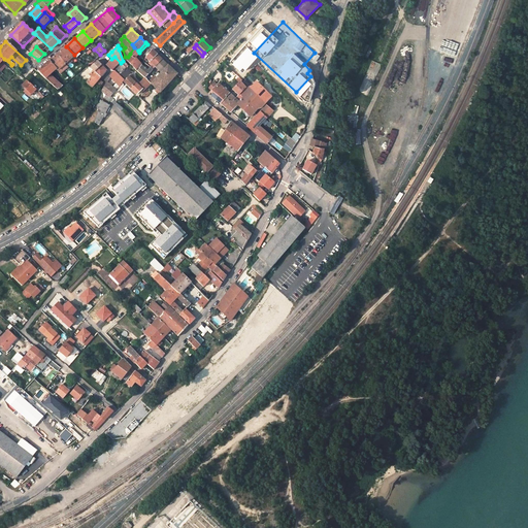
[(74,55),(66,46),(57,54),(66,64),(74,56),(74,55)]
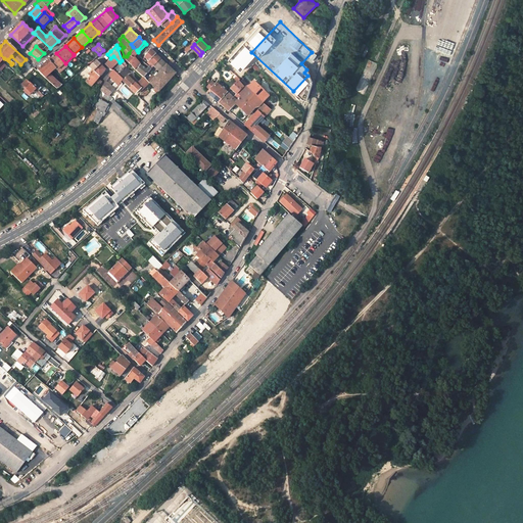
[(133,58),(138,52),(137,50),(133,47),(129,53),(133,58)]
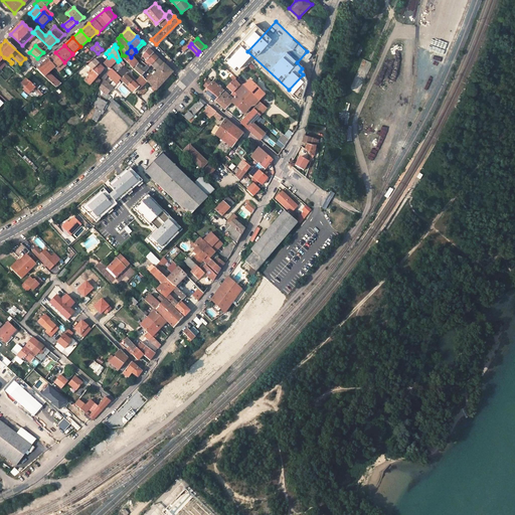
[(146,60),(153,52),(149,47),(142,56),(146,60)]
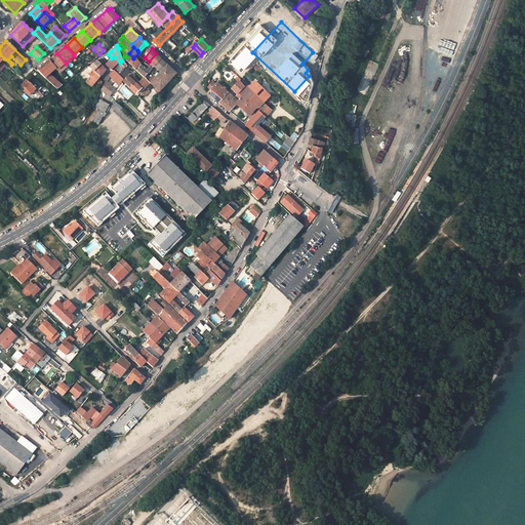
[(59,68),(66,64),(56,53),(48,61),(55,69),(57,71),(59,68)]
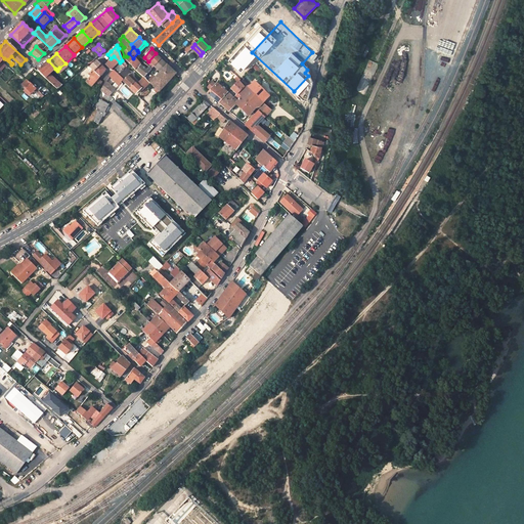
[(138,64),(133,58),(129,53),(127,56),(124,58),(130,64),(135,69),(138,64)]
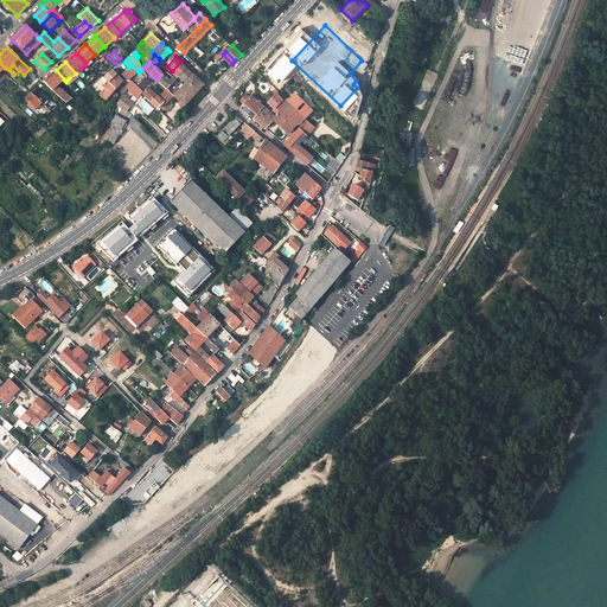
[(178,76),(186,68),(180,62),(172,71),(174,72),(172,77),(176,80),(177,78),(178,76)]
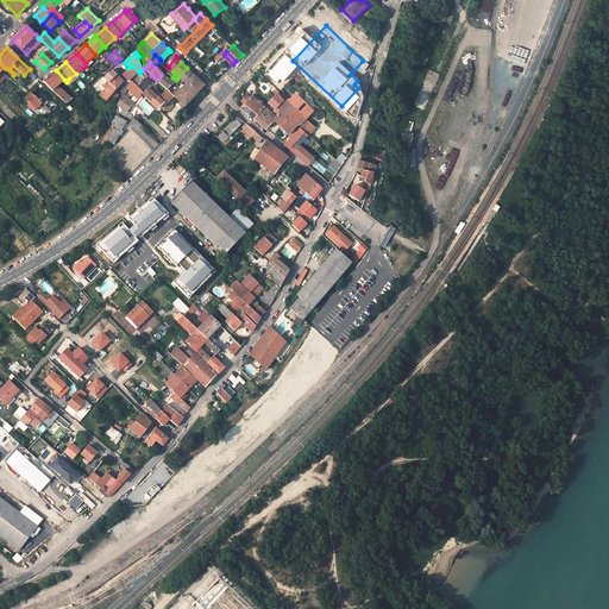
[(144,95),(151,86),(145,80),(139,73),(132,66),(129,68),(130,69),(124,74),(131,82),(127,88),(137,99),(142,93),(144,95)]
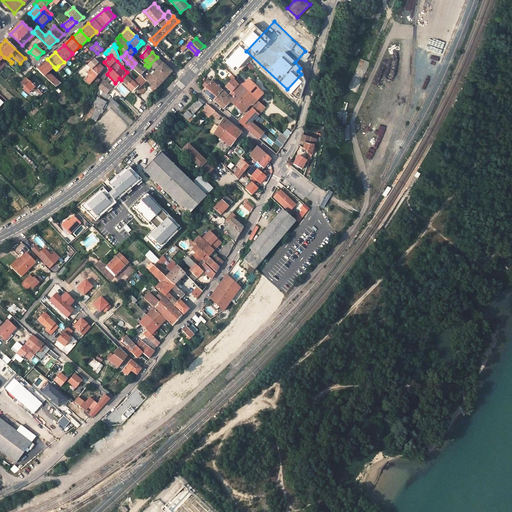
[(170,70),(157,57),(150,64),(156,71),(151,76),(148,73),(151,69),(149,66),(148,67),(141,76),(147,82),(155,90),(160,85),(158,83),(170,70)]
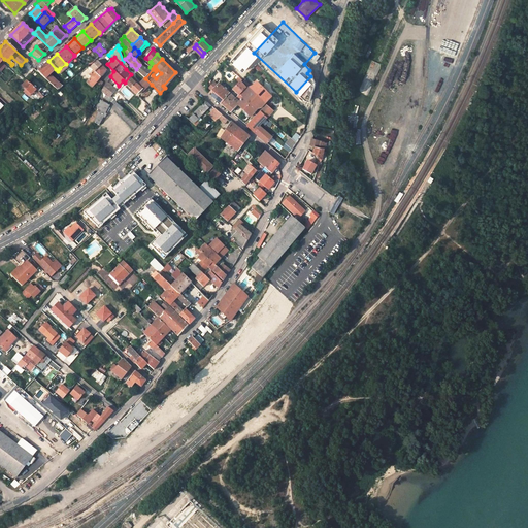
[(94,70),(95,71),(101,65),(102,64),(98,60),(92,66),(91,67),(94,70)]
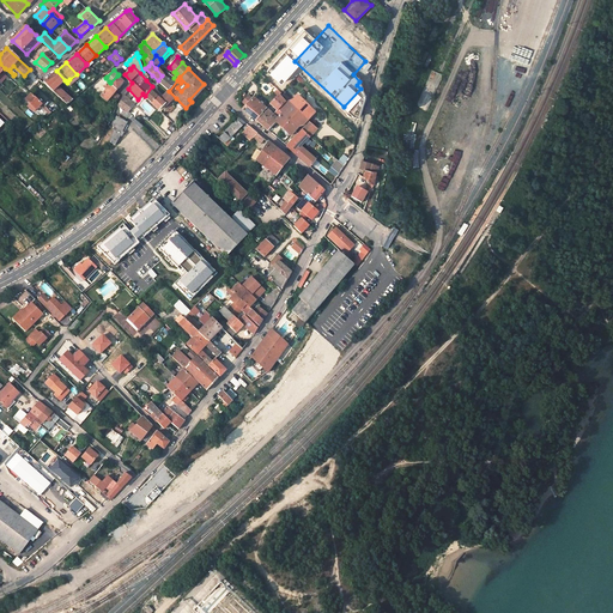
[(65,80),(56,71),(43,83),(67,104),(71,101),(58,86),(65,80)]
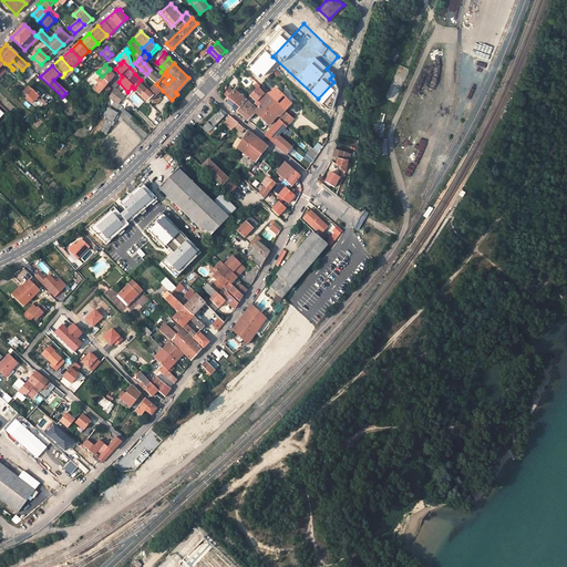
[(74,72),(71,69),(64,73),(68,78),(74,72)]
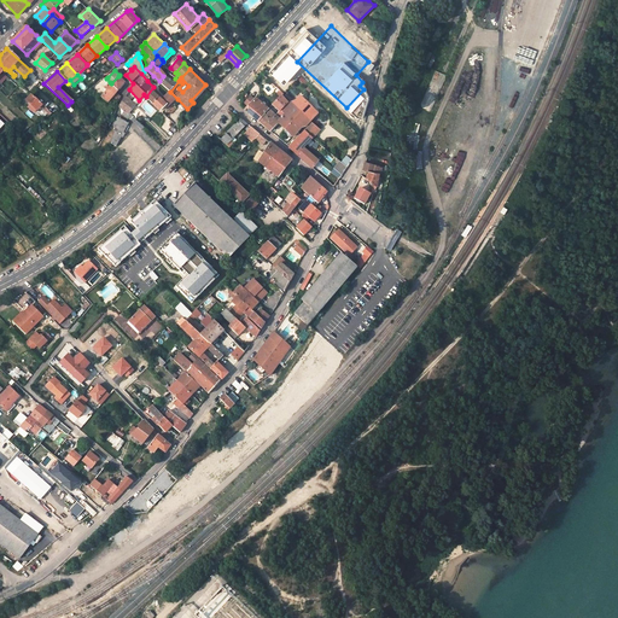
[(120,77),(118,76),(111,83),(117,89),(124,82),(120,77)]
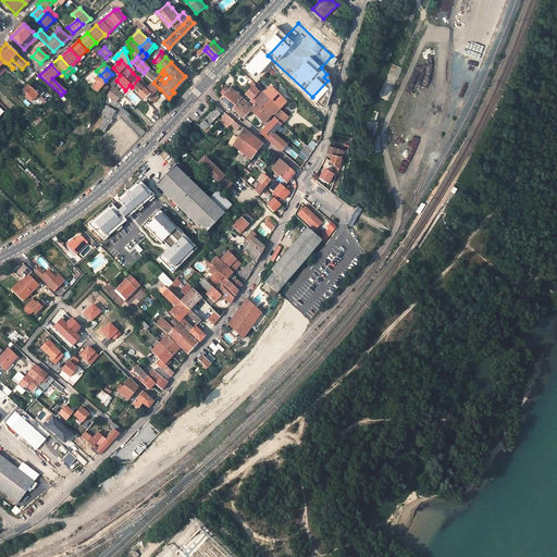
[(152,82),(153,83),(161,73),(158,71),(155,74),(149,69),(145,75),(152,82)]
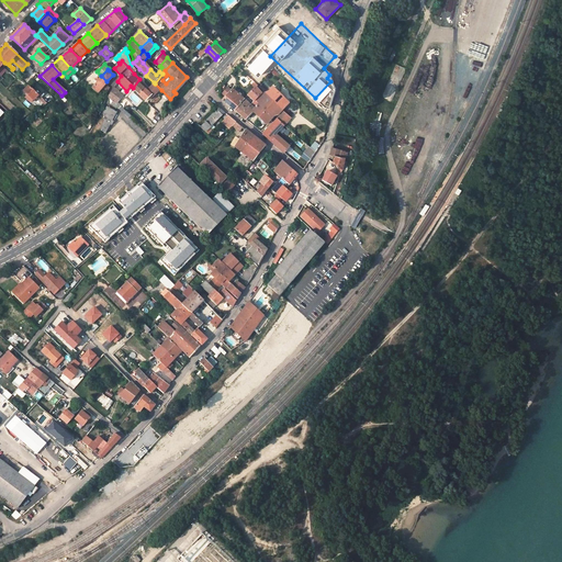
[(107,81),(101,76),(100,75),(96,79),(98,81),(92,88),(98,92),(100,90),(105,83),(107,81)]
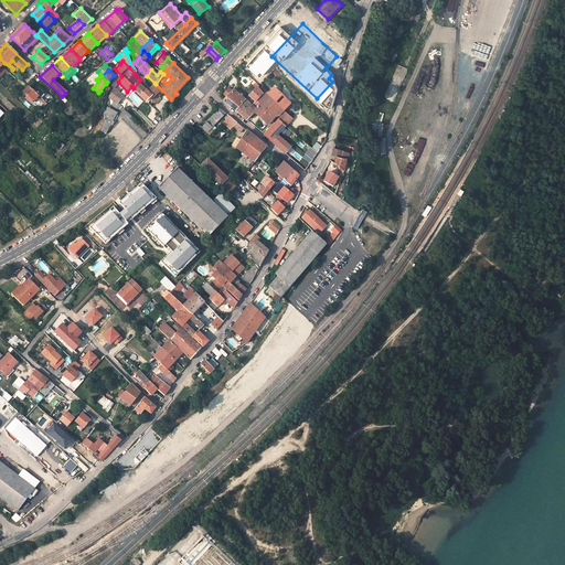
[(174,92),(177,94),(190,80),(188,77),(174,92)]
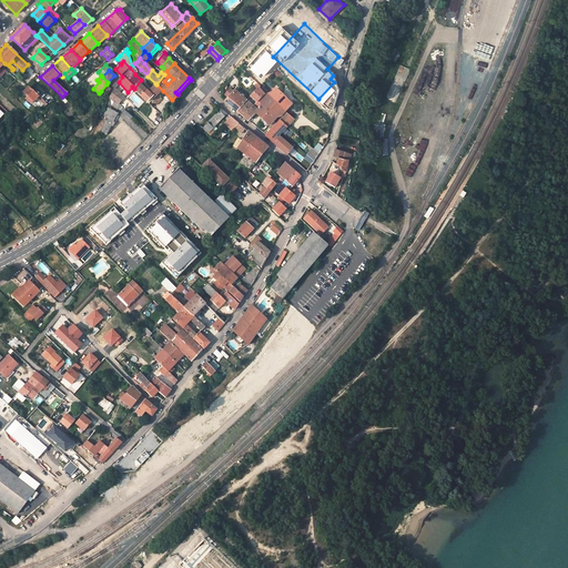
[(149,89),(141,80),(134,89),(133,89),(140,95),(148,102),(153,97),(154,98),(163,91),(156,84),(155,83),(149,89)]
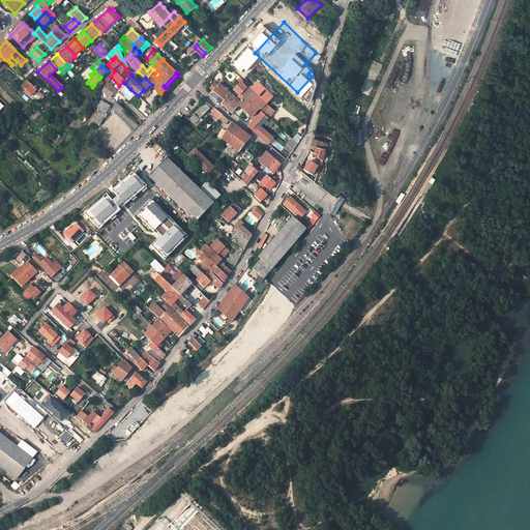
[(237,98),(241,93),(248,86),(243,80),(241,79),(238,82),(240,83),(234,90),(239,94),(236,97),(237,98)]
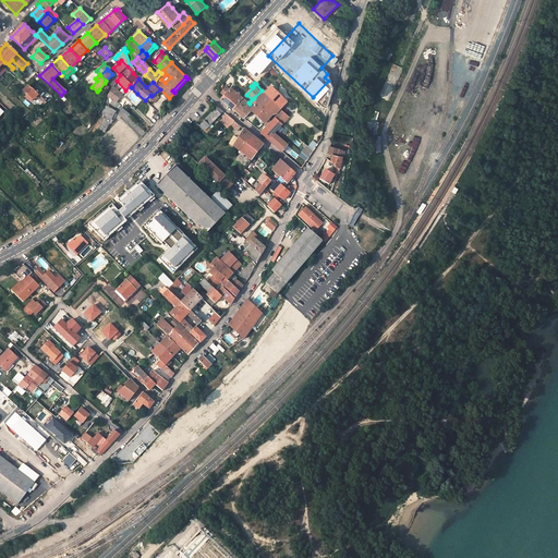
[(28,85),(24,91),(33,99),(36,97),(45,104),(47,102),(28,85)]
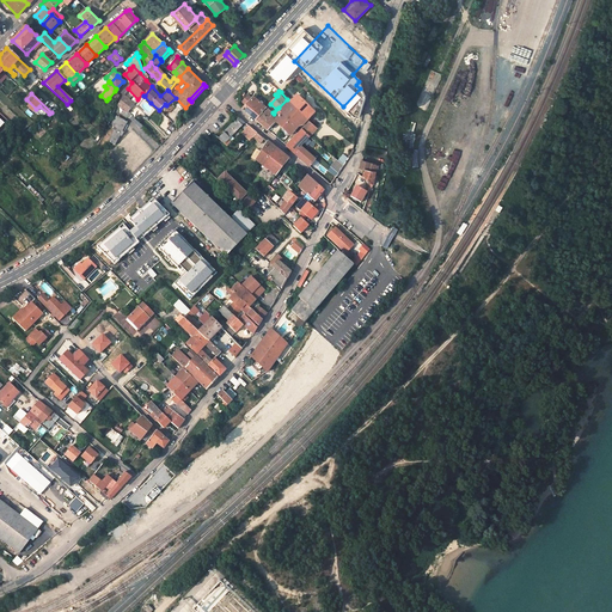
[(122,109),(127,114),(128,112),(132,109),(134,104),(124,95),(117,105),(122,109)]
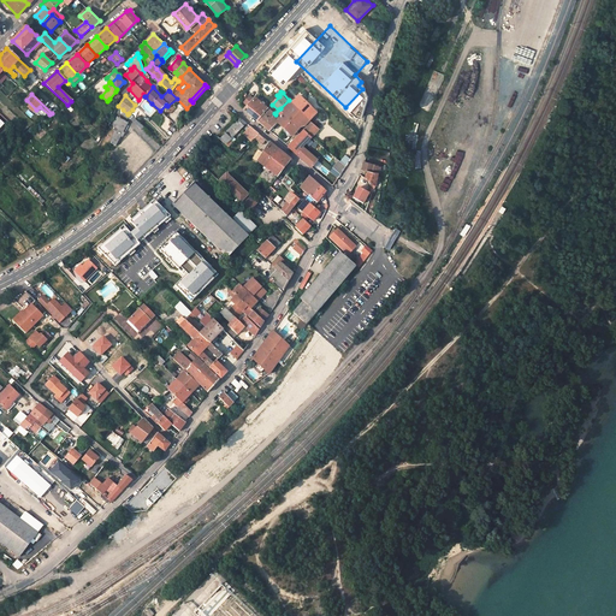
[(300,111),(309,120),(317,112),(311,105),(306,101),(300,95),(292,104),(300,111)]
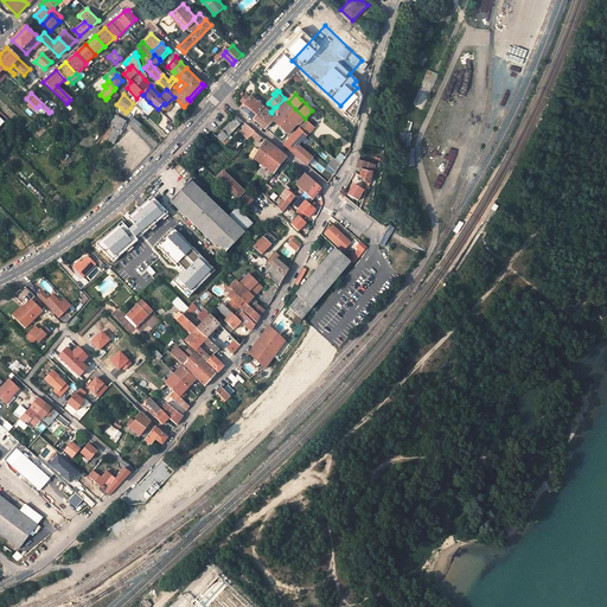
[(241,108),(253,119),(259,112),(264,107),(251,97),(250,98),(247,95),(241,101),(244,103),(241,108)]
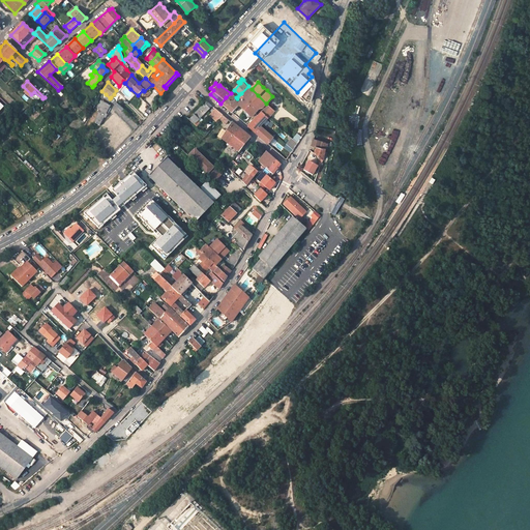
[(238,105),(244,110),(258,95),(252,89),(249,87),(242,94),(244,96),(238,105)]
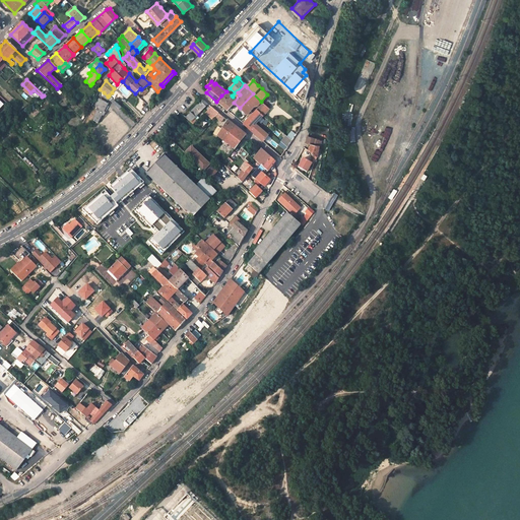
[(120,90),(125,98),(130,94),(124,87),(120,90)]
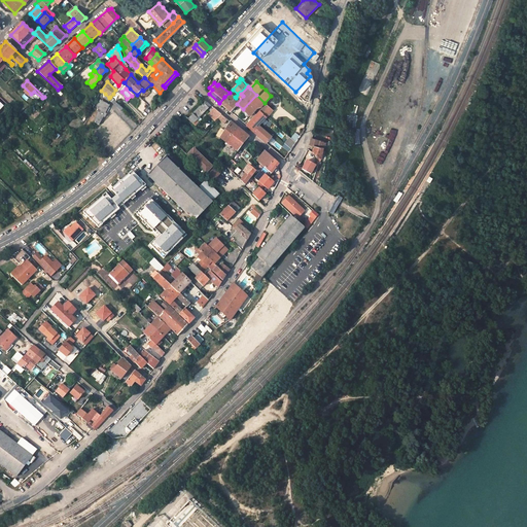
[(224,97),(219,103),(230,112),(237,104),(243,96),(241,94),(240,93),(236,98),(235,97),(231,94),(226,98),(224,97)]
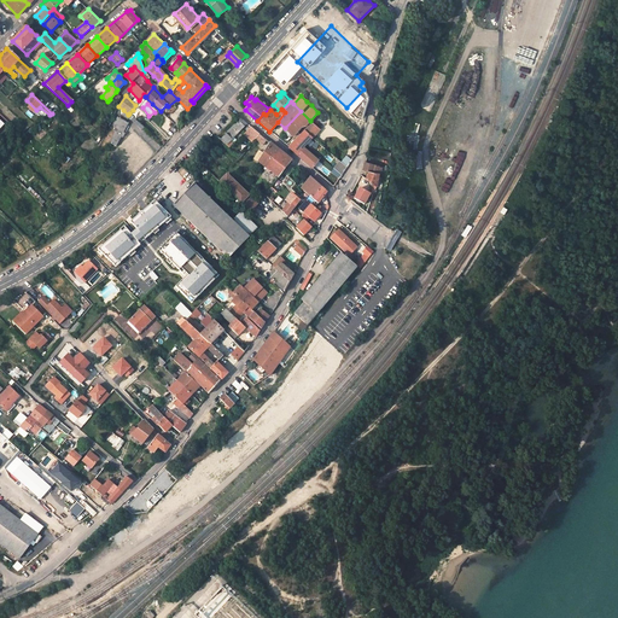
[(140,117),(133,110),(129,114),(136,120),(140,117)]
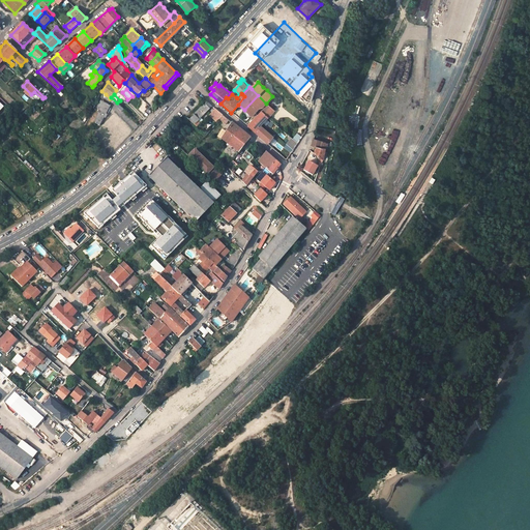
[(258,95),(244,110),(252,116),(259,108),(263,108),(266,104),(258,95)]
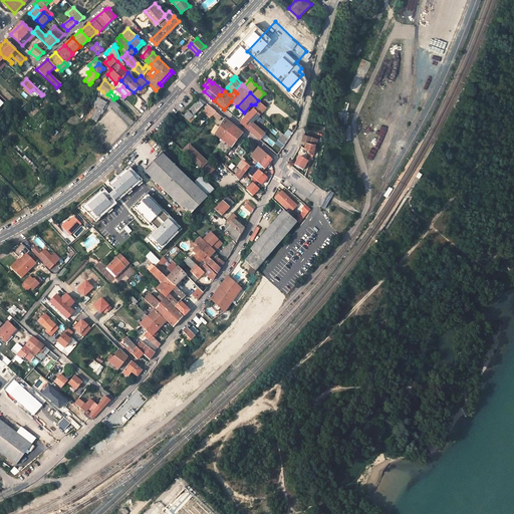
[(118,105),(109,97),(107,99),(116,106),(118,105)]
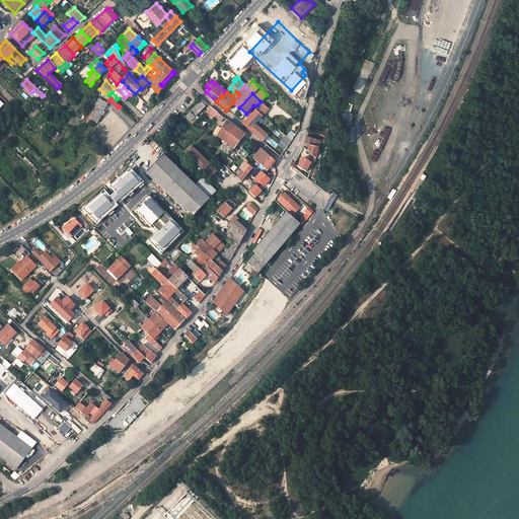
[(107,103),(98,99),(95,105),(97,106),(91,120),(97,123),(101,115),(103,116),(104,113),(102,112),(107,103)]
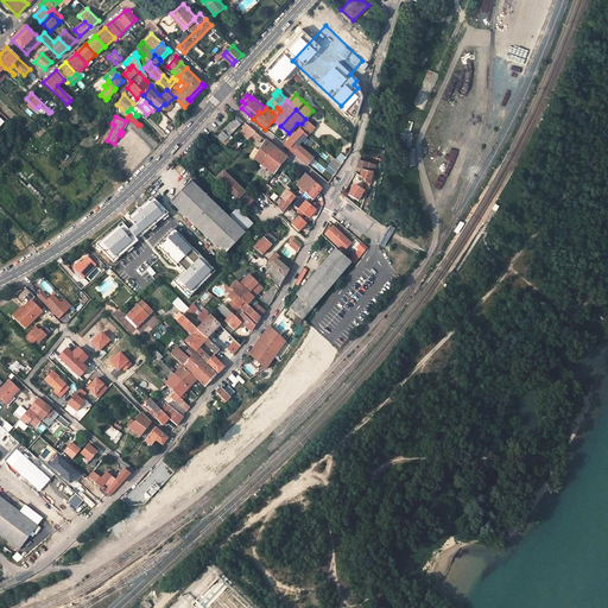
[(221,141),(242,121),(238,116),(216,138),(221,141)]
